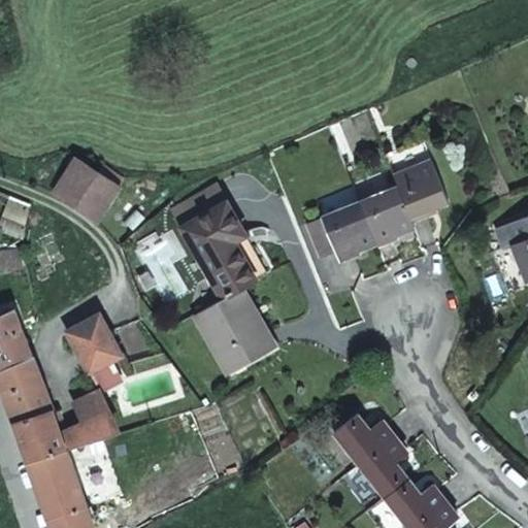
[(74,158),(52,194),(94,219),(116,184),(74,158)]
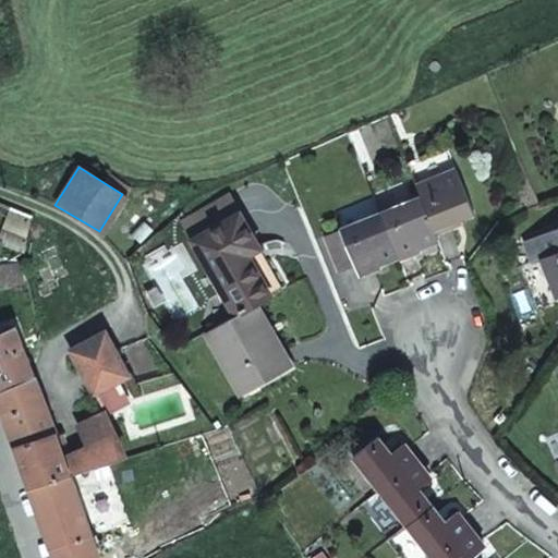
[(416,197),(432,235),(453,227),(450,222),(470,213),(452,170),(411,186),(416,197)]
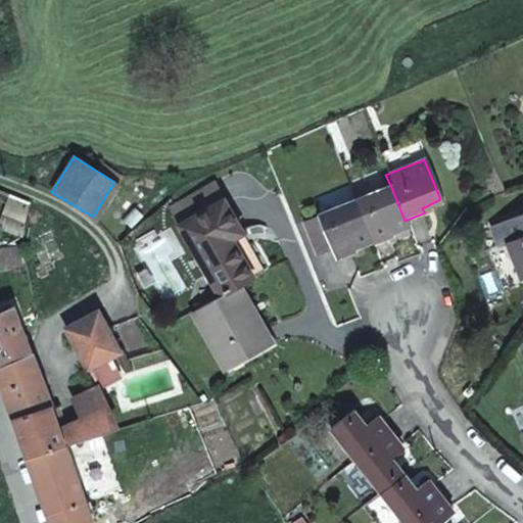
[(388,232),(407,225),(405,221),(390,185),(352,200),(369,241),(370,244),(390,237),(388,232)]
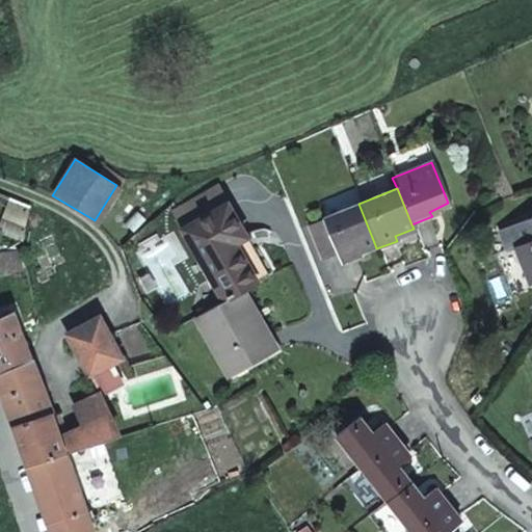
[(375,245),(358,204),(322,218),(336,254),(341,264),(360,256),(357,251),(375,245)]
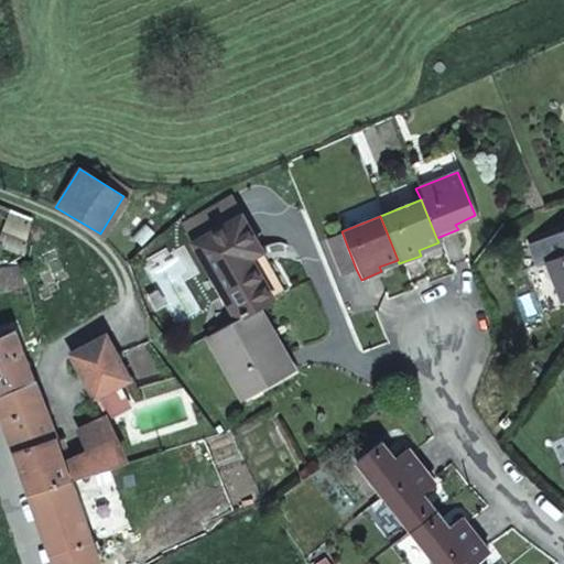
[(545,253),(560,281),(563,278),(563,218),(537,234),(545,253)]
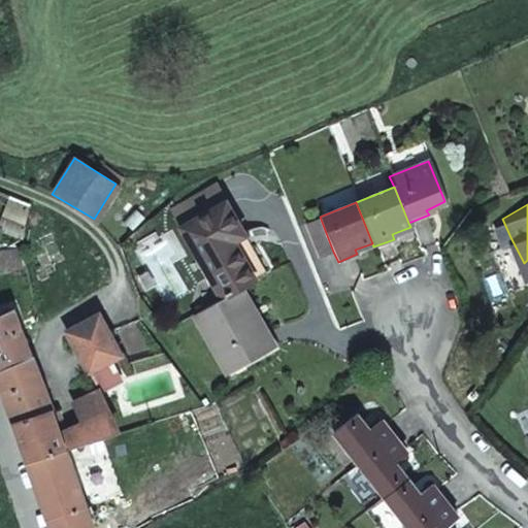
[(239,287),(263,273),(225,205),(182,229),(221,297),(239,287)]
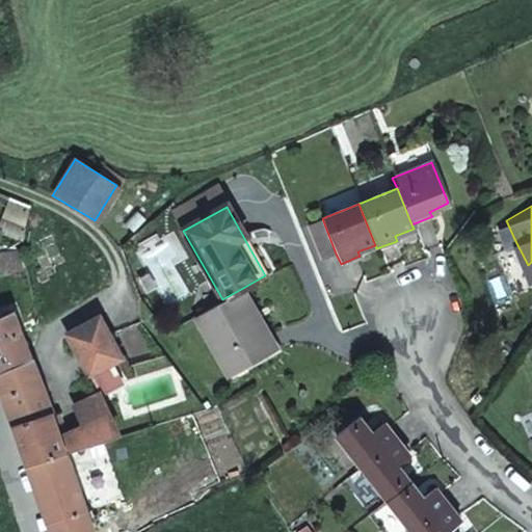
[(322,258),(336,254),(322,218),(308,224),(322,258)]
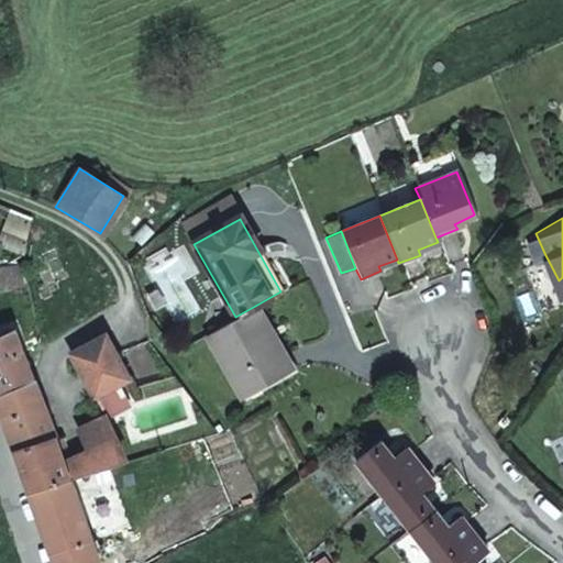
[(544,253),(536,233),(528,236),(538,256),(544,253)]
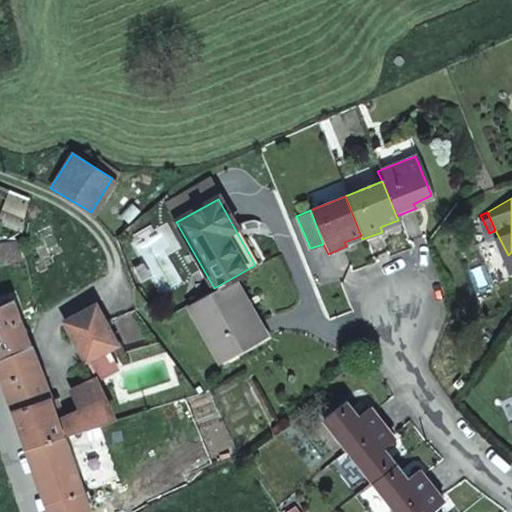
[(214,288),(187,304),(219,359),(258,337),(240,304),(245,301),(232,278),(214,288)]
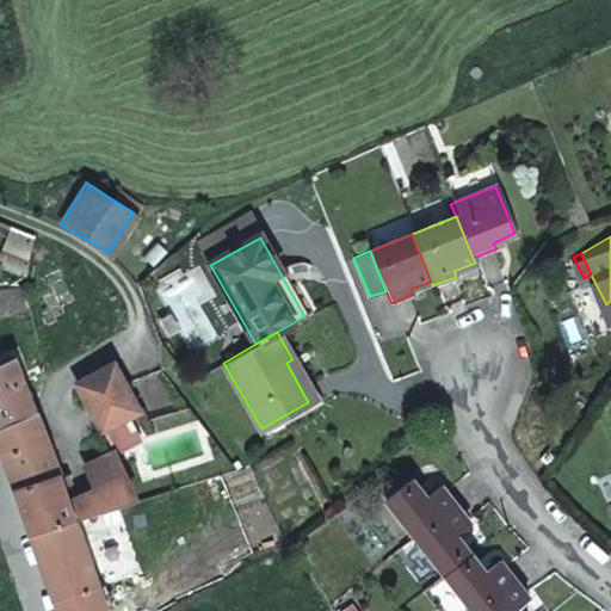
[(0,363),(0,425),(35,412),(24,381),(16,358),(0,363)]
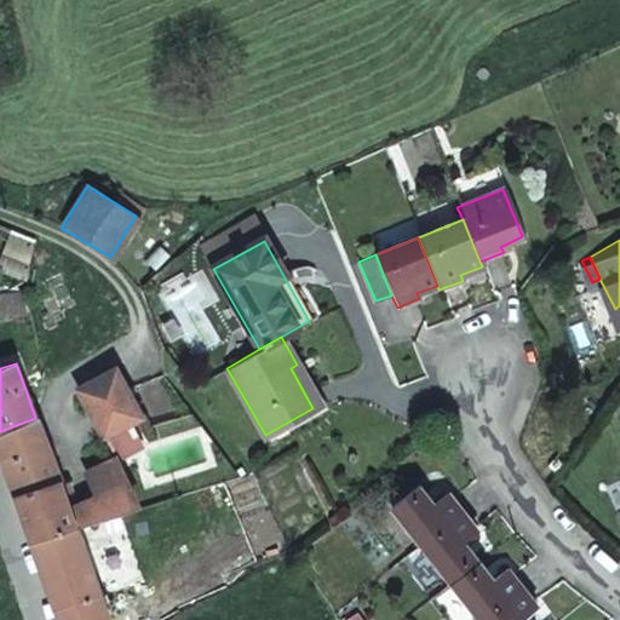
[(291,368),(313,408),(320,405),(297,365),(291,368)]
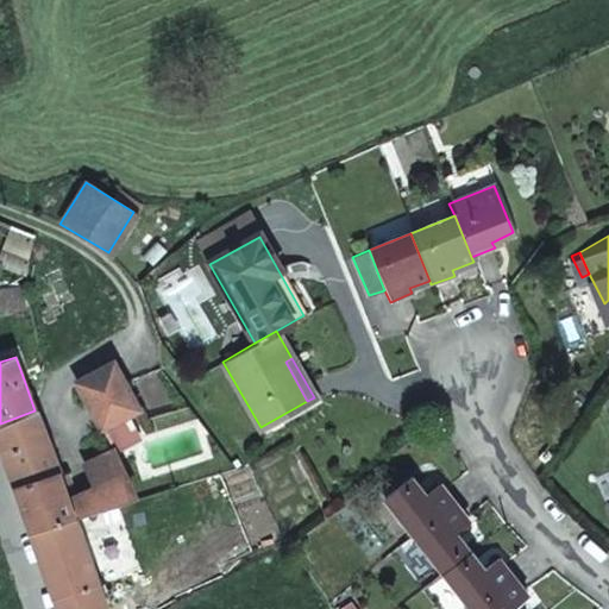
[(118,364),(81,381),(102,428),(139,410),(118,364)]
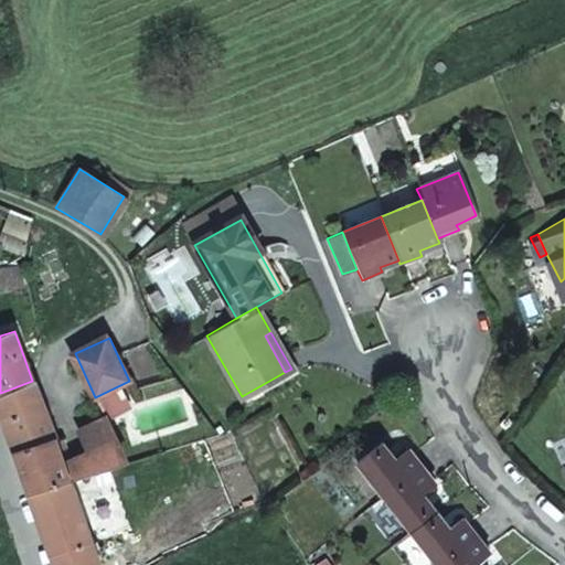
[(70,481),(125,466),(104,418),(83,432),(91,451),(62,461),(32,381),(0,393),(0,412),(30,494),(68,481),(70,481)]
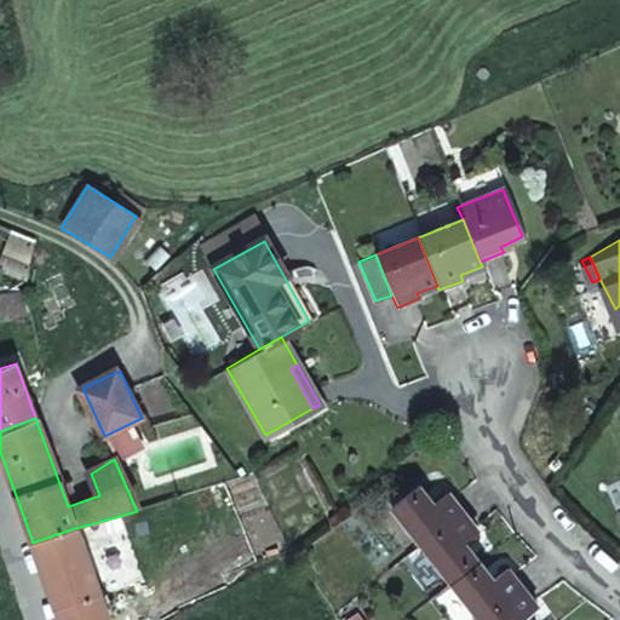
[(399,505),(428,540),(470,506),(455,487),(442,497),(428,481),(399,505)]
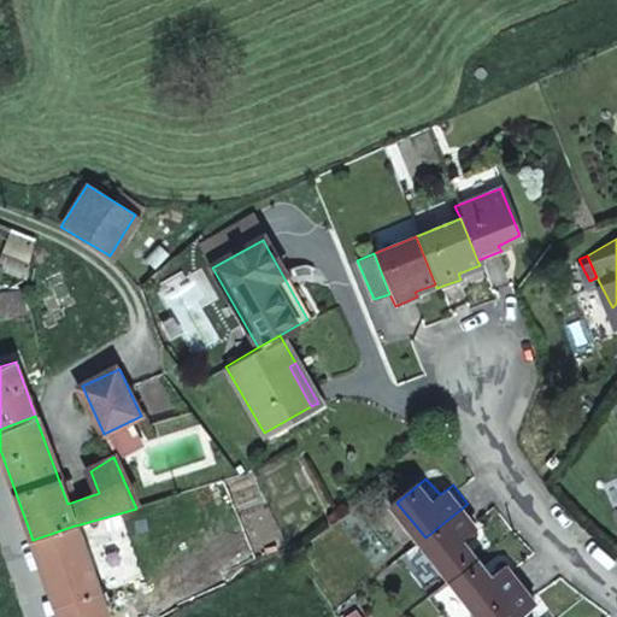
[(425,538),(456,577),(485,553),(468,533),(481,521),(468,504),(425,538)]
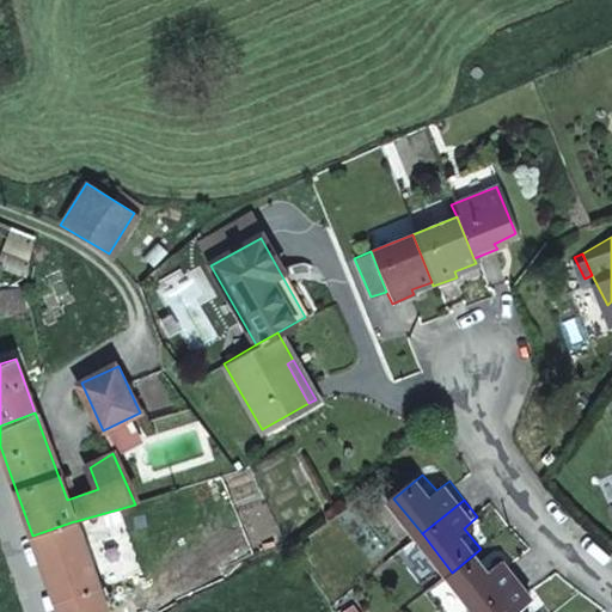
[(32,536),(59,611),(87,611),(106,606),(105,604),(109,603),(101,577),(96,579),(74,521),(32,536)]
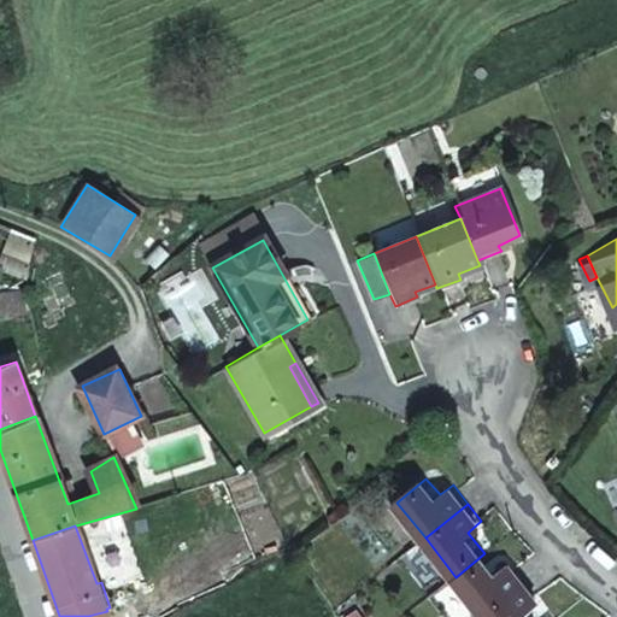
[(485,553),(456,577),(485,613),(527,580),(511,560),(498,570),(485,553)]
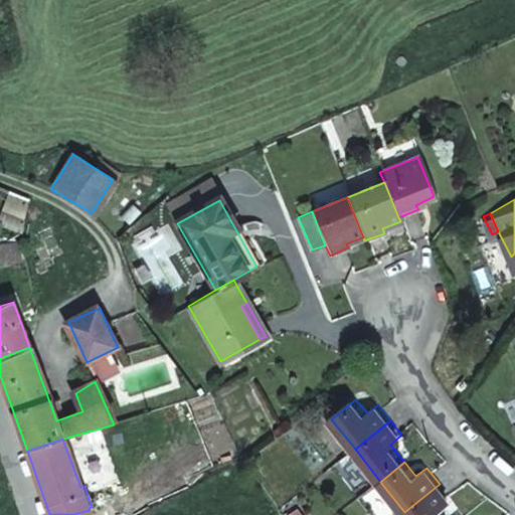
[(440,484),(404,512),(405,514),(445,514),(441,509),(453,500),(440,484)]
